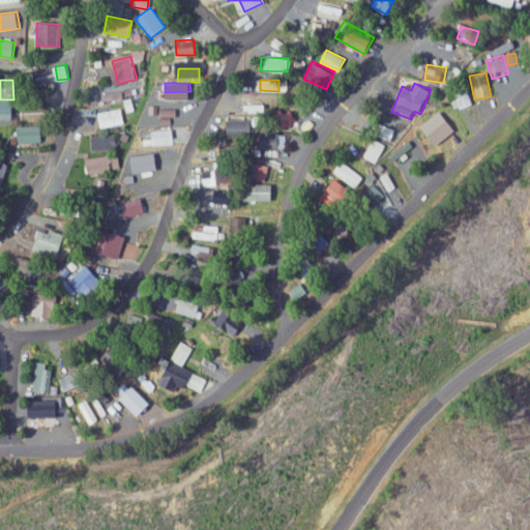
[(459,108),(472,106),(469,92),(457,95),(459,108)]
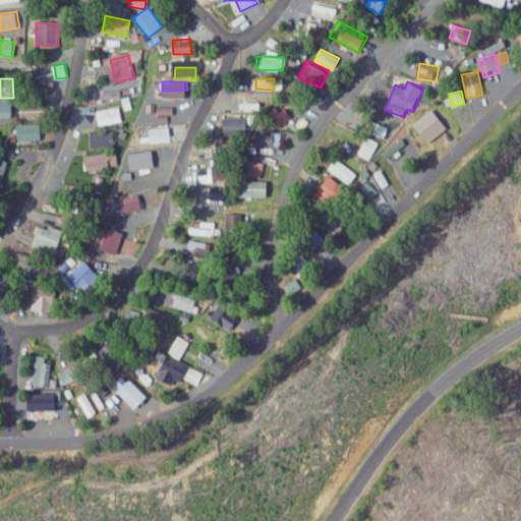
[(0,118),(11,118),(11,99),(0,99),(0,118)]
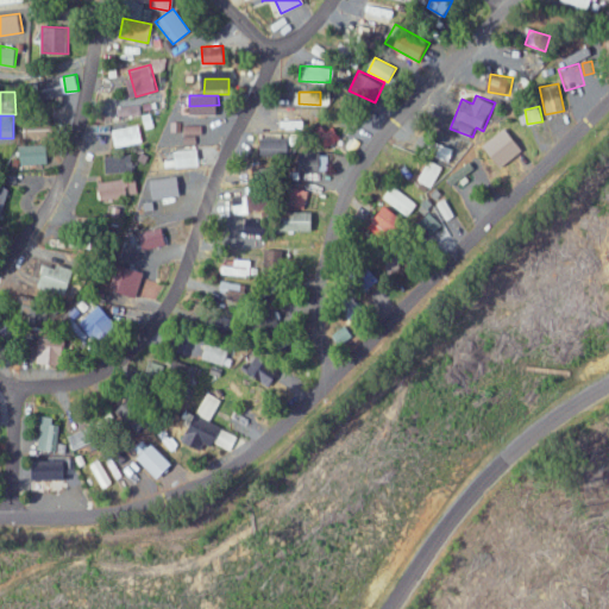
[(259,133),(258,156),(295,157),(296,121),(275,120),(274,130),(288,130),(288,135),(259,133)]
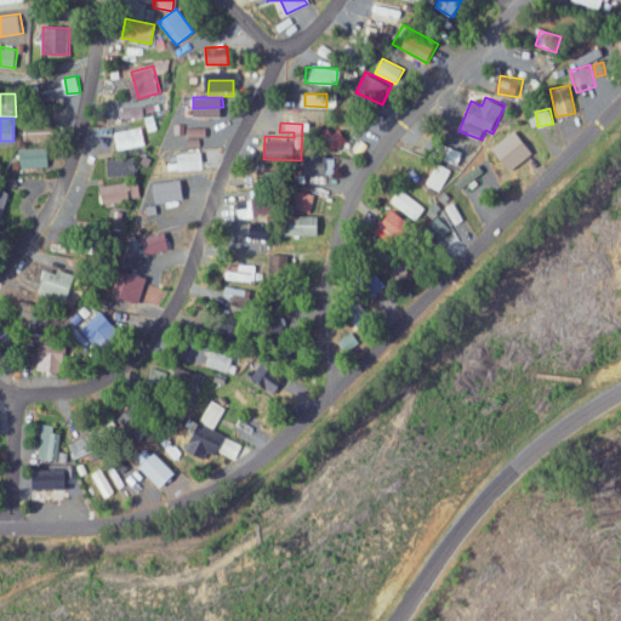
[(112,132),(114,149),(143,146),(141,129),(112,132)]
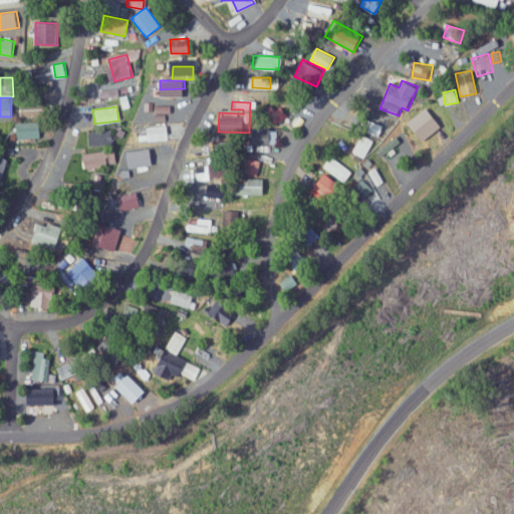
[(424,139),(441,122),(427,107),(410,123),(424,139)]
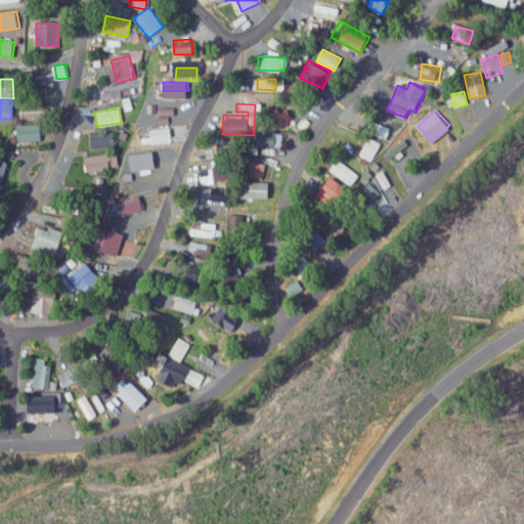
[(41,141),(41,124),(18,125),(19,142),(41,141)]
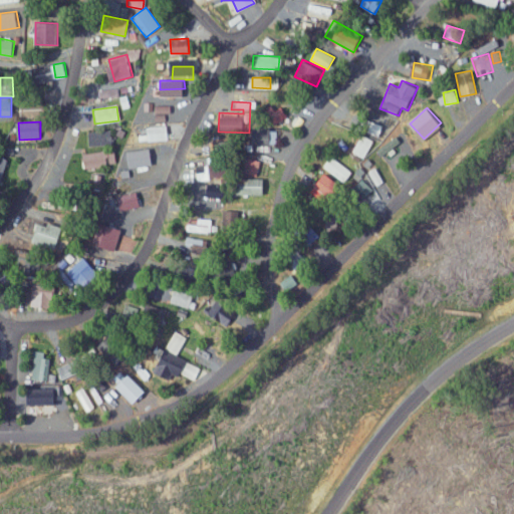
[(140,142),(169,141),(168,125),(140,126),(140,142)]
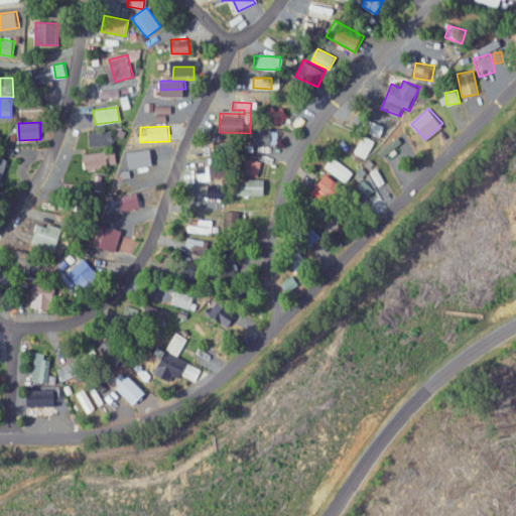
[(264,144),(277,145),(278,130),(264,130),(264,144)]
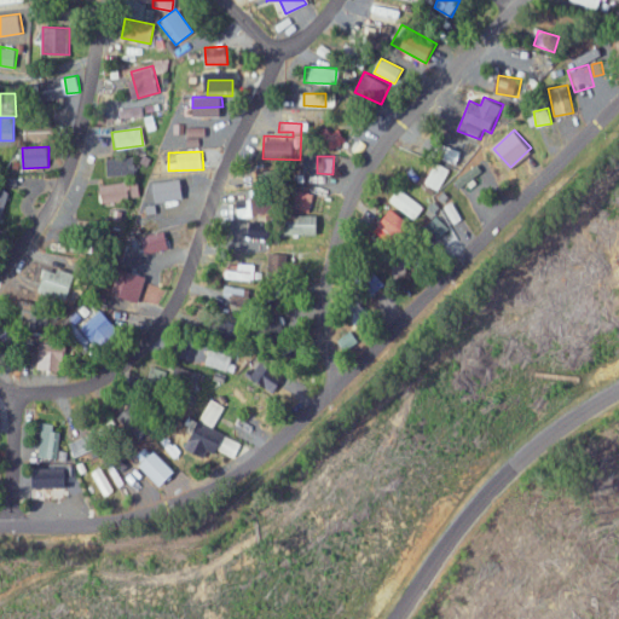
[(108,157),(108,175),(133,177),(134,158),(108,157)]
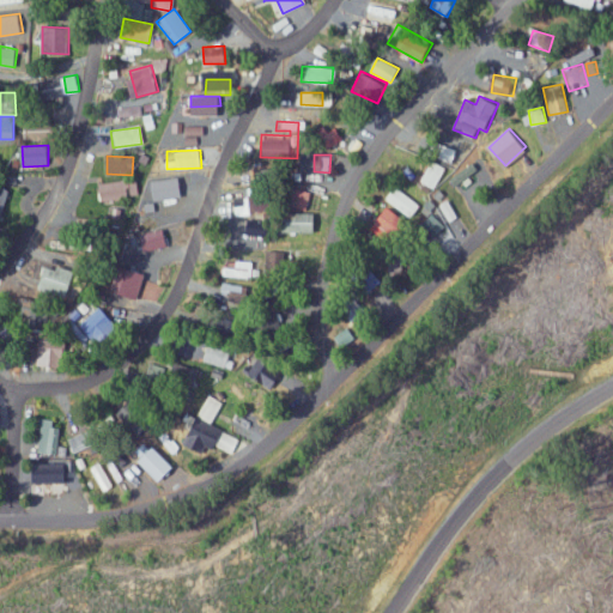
[(447,180),(453,188),(478,171),(472,162),(447,180)]
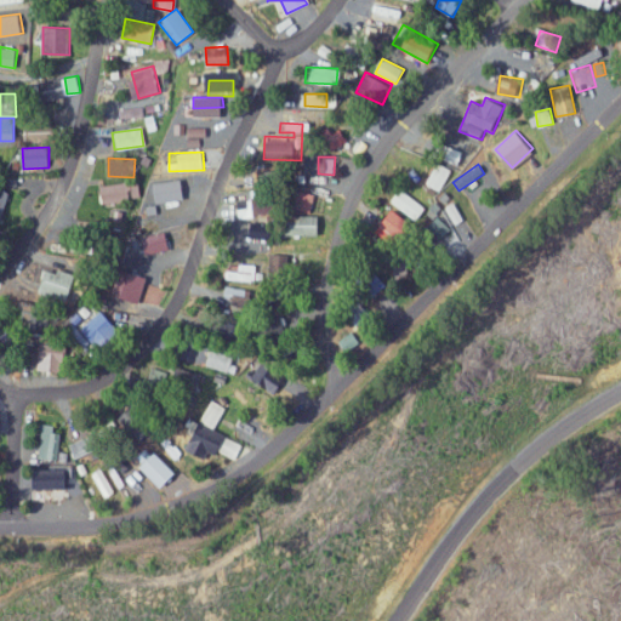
[(184,200),(183,181),(155,182),(155,201),(184,200)]
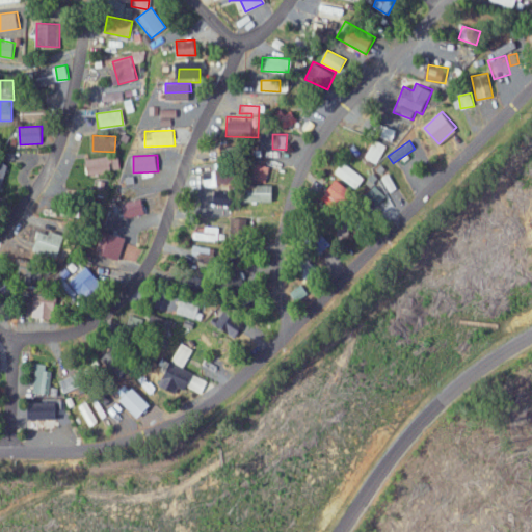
[(118,158),(86,157),(86,174),(117,175),(118,158)]
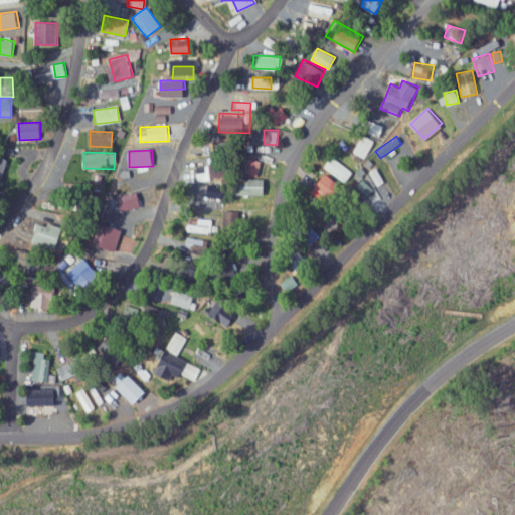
[(343,183),(351,173),(331,157),(323,167),(343,183)]
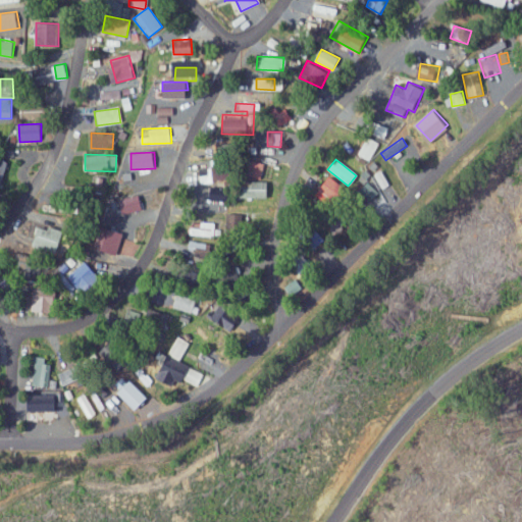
[(232,170),(224,170),(223,160),(210,160),(211,179),(233,178),(232,170)]
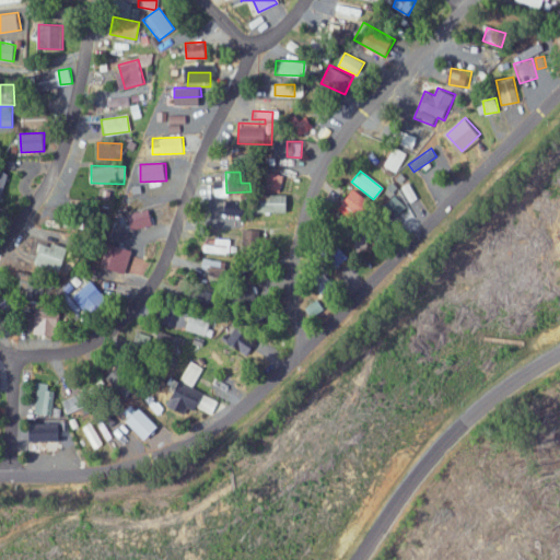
[(399,186),(405,202),(415,199),(409,184),(399,186)]
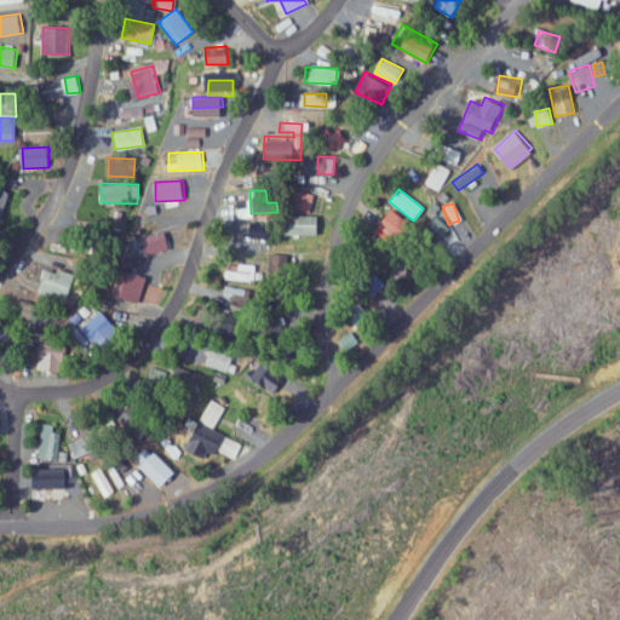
[(414,223),(391,211),(378,235),(401,248),(414,223)]
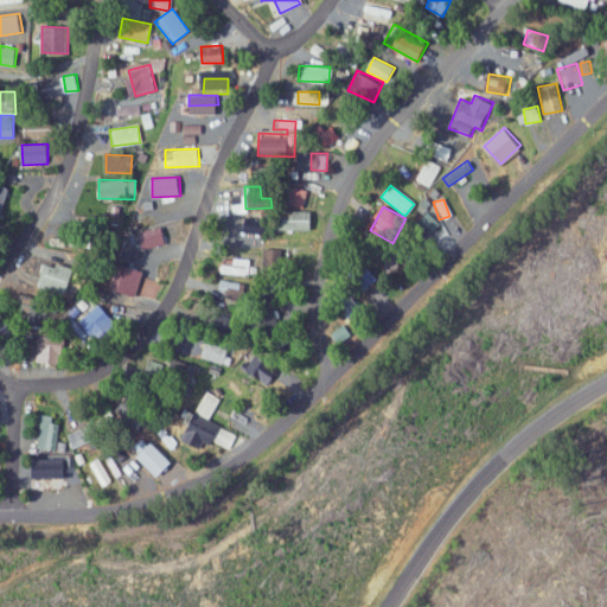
[(313,210),(289,211),(289,218),(281,219),(281,230),(313,229),(313,210)]
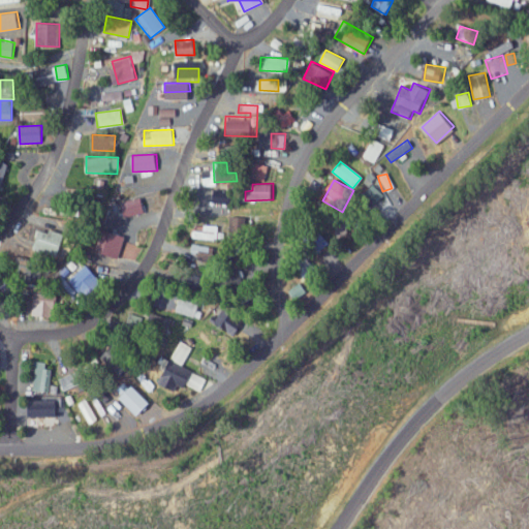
[(147,213),(144,196),(124,200),(127,216),(147,213)]
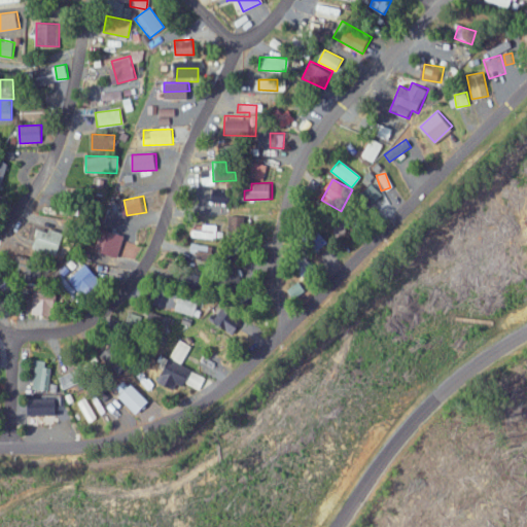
[(246,216),(230,215),(229,237),(245,237),(246,216)]
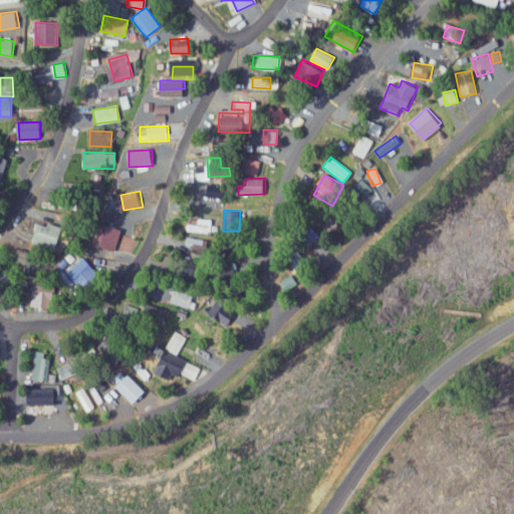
[(186,231),(216,233),(216,226),(210,226),(211,219),(196,219),(196,225),(186,224),(186,231)]
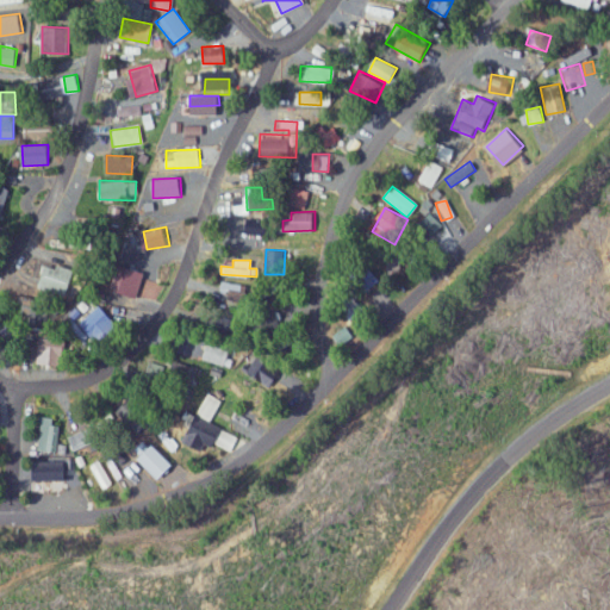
[(136,299),(147,273),(119,262),(109,287),(136,299)]
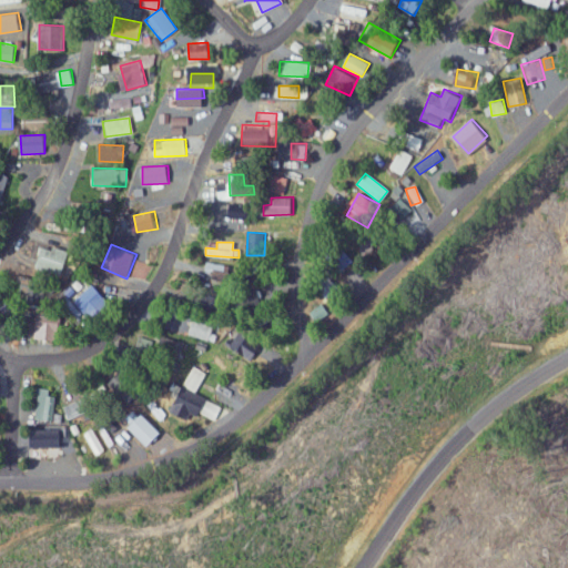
[(71,264),(68,247),(42,253),(46,269),(71,264)]
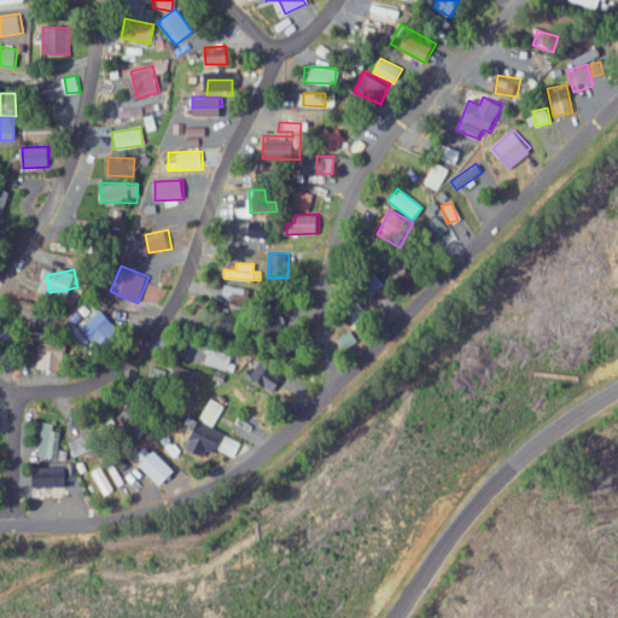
[(250,304),(250,287),(221,286),(221,303),(250,304)]
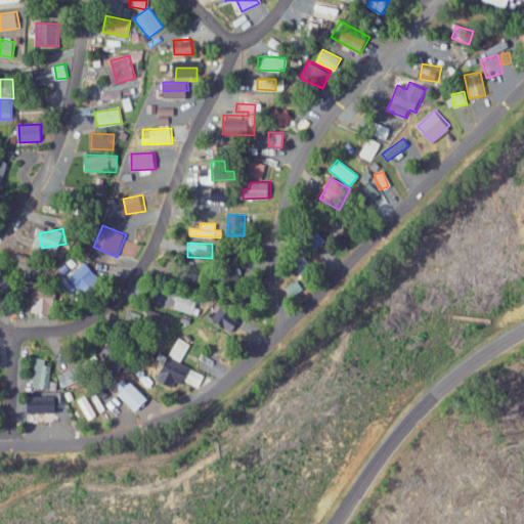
[(67,278),(86,296),(101,278),(83,261),(67,278)]
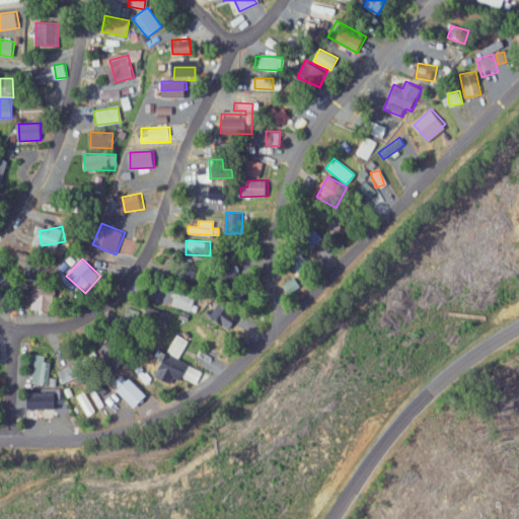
[(304,290),(295,277),(284,285),(292,298),(304,290)]
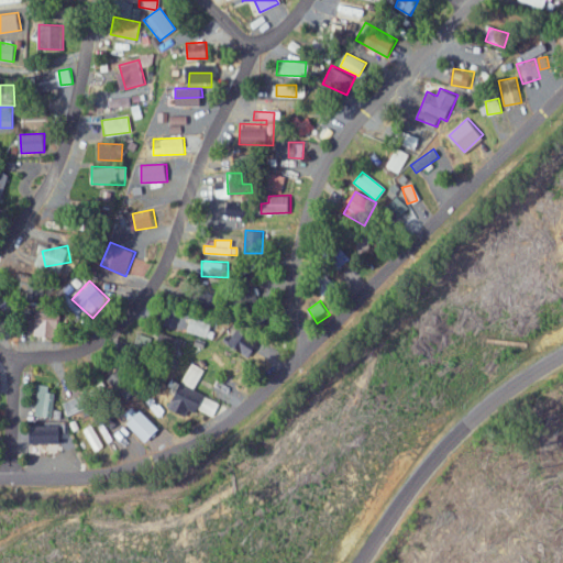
[(61,313),(37,311),(35,334),(58,338),(61,313)]
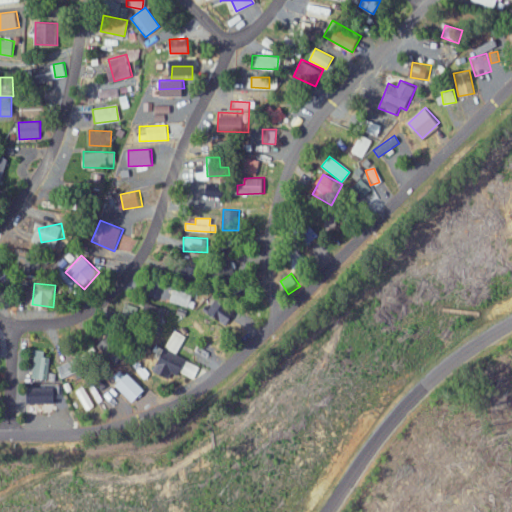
[(195,293),(173,288),(170,302),(192,307),(195,293)]
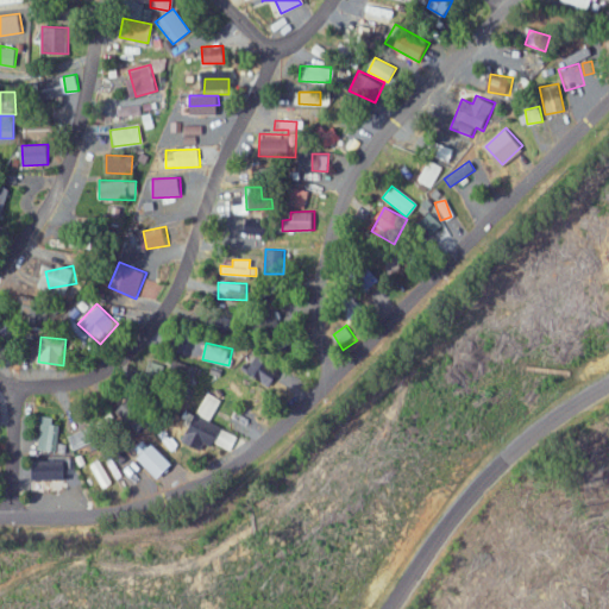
[(76,350),(68,347),(61,366),(69,370),(76,350)]
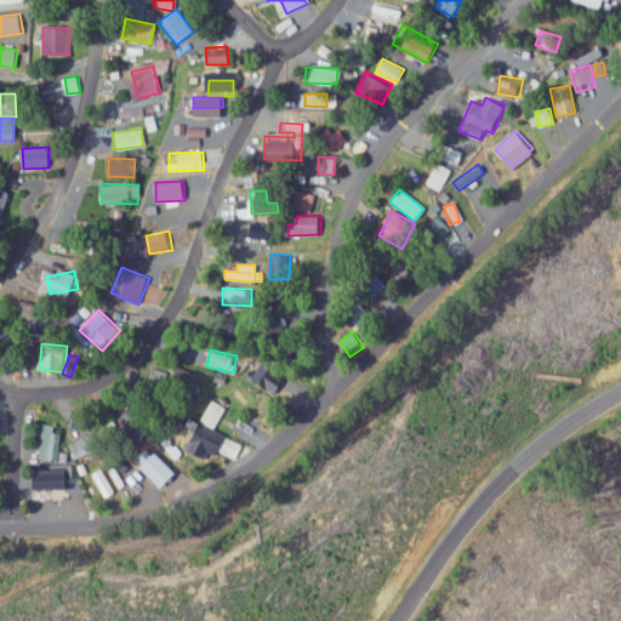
[(278,397),(284,383),(286,386),(292,375),(263,360),(256,374),(249,370),(244,377),(278,397)]
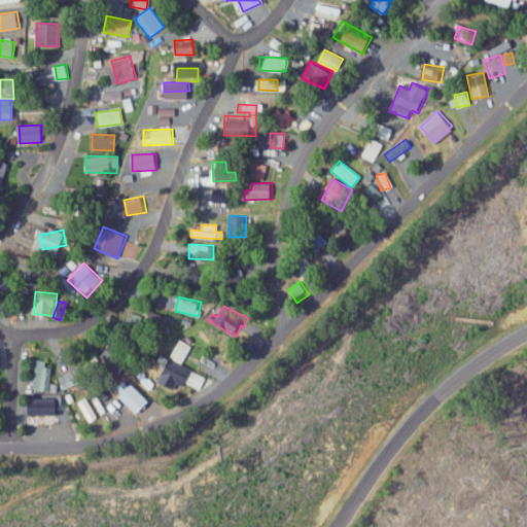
[(160,382),(175,389),(179,382),(199,391),(206,377),(182,366),(192,345),(180,339),(160,382)]
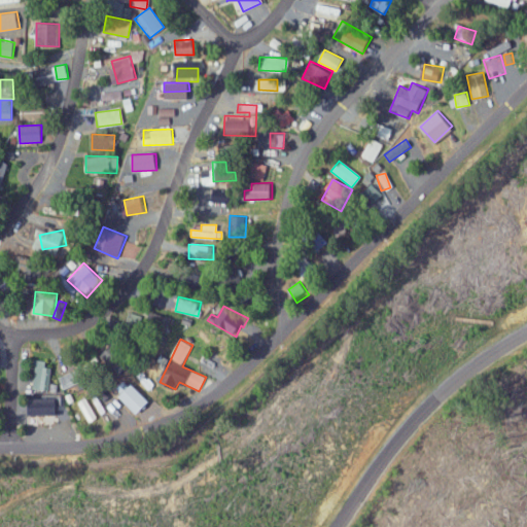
[(56,391),(56,384),(48,384),(49,360),(33,359),(32,390),(56,391)]
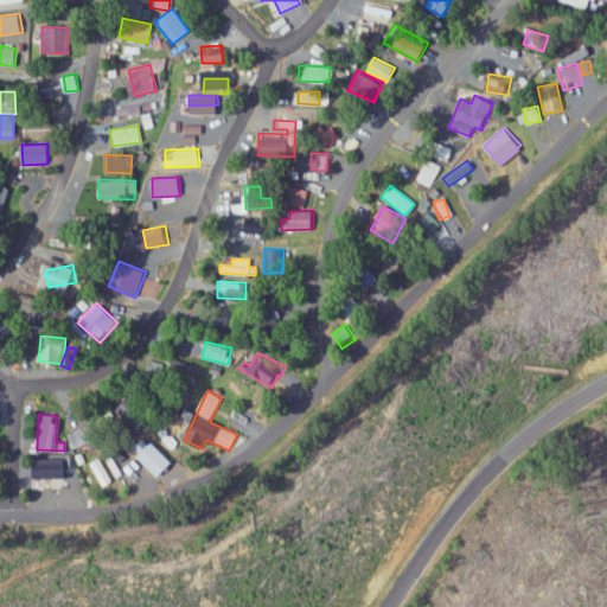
[(71,447),(96,440),(91,425),(68,433),(71,447)]
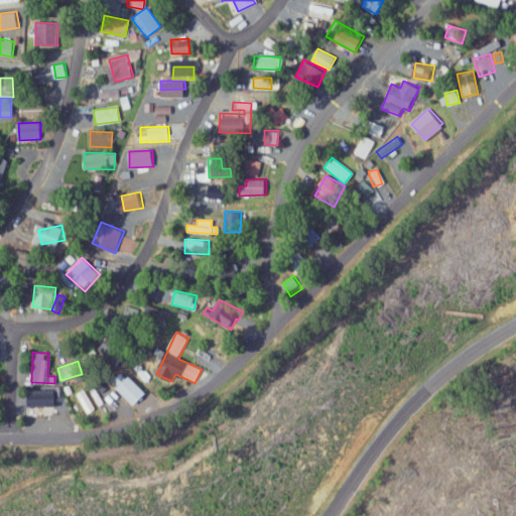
[(120,385),(132,406),(147,397),(135,376),(120,385)]
